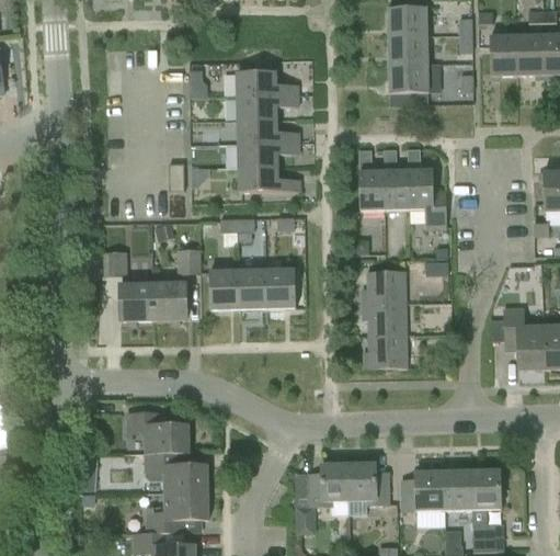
[(427,7),(388,7),(388,33),(427,32),(427,7)]
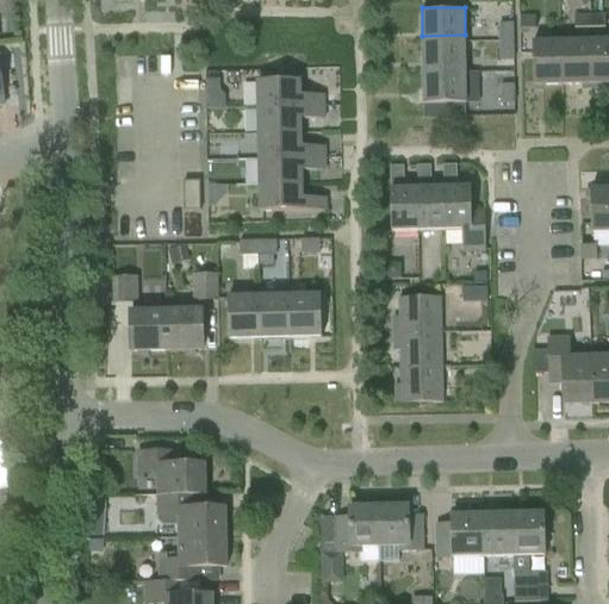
[(575,25),(592,24),(591,10),(575,11),(575,25)]
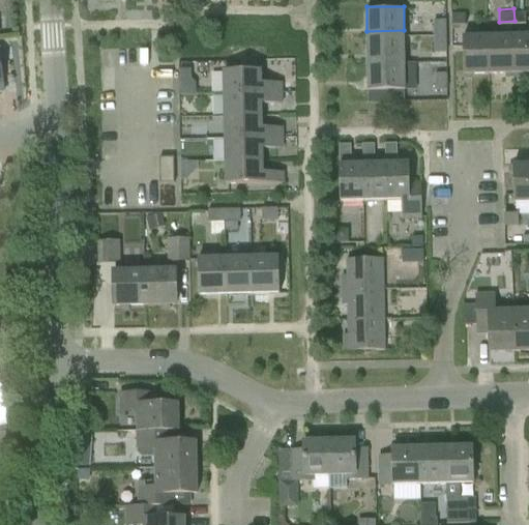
[(526,8),(513,8),(515,21),(526,21),(526,8)]
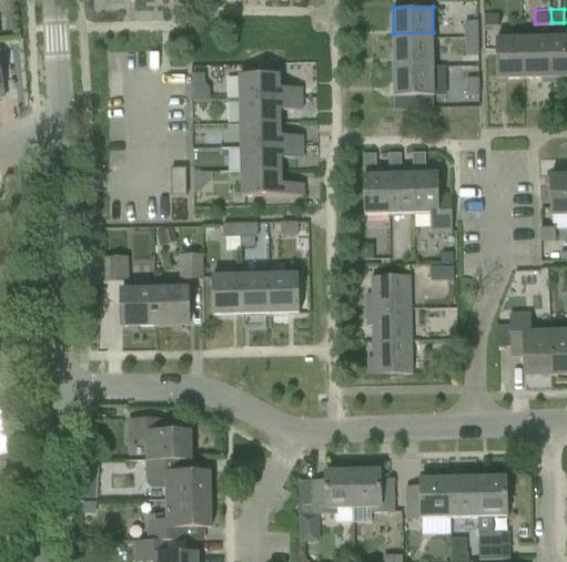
[(484,11),(484,23),(499,23),(499,10),(484,11)]
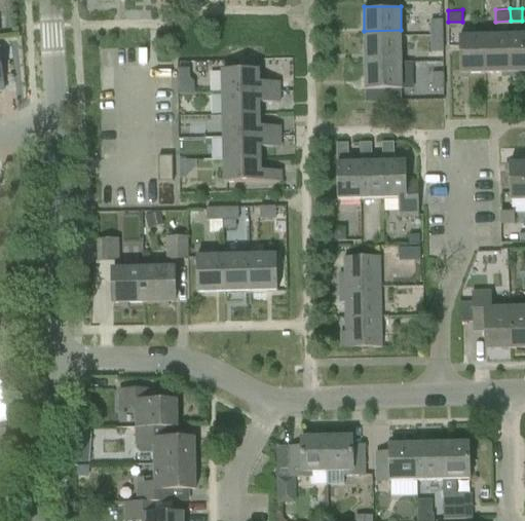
[(430,16),(430,29),(444,29),(444,16),(430,16)]
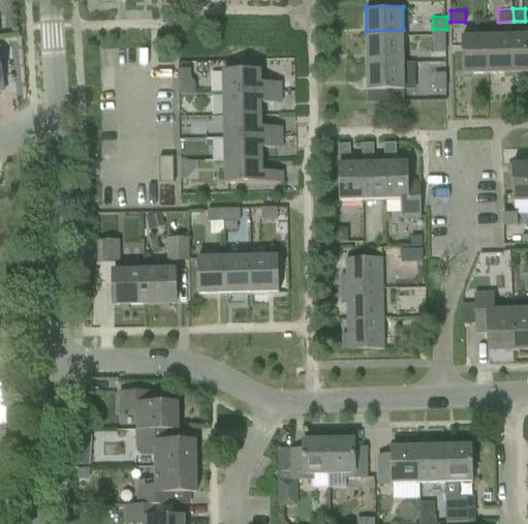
[(434,49),(446,49),(446,29),(433,29),(434,49)]
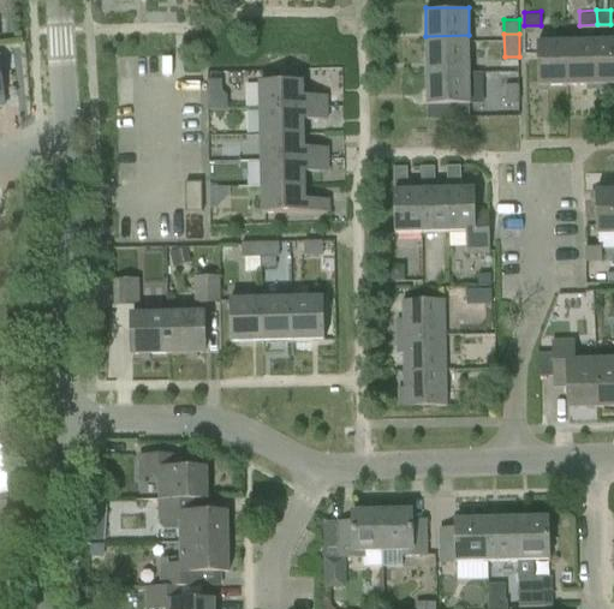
[(425,36),(425,67),(470,66),(469,35),(425,36)]
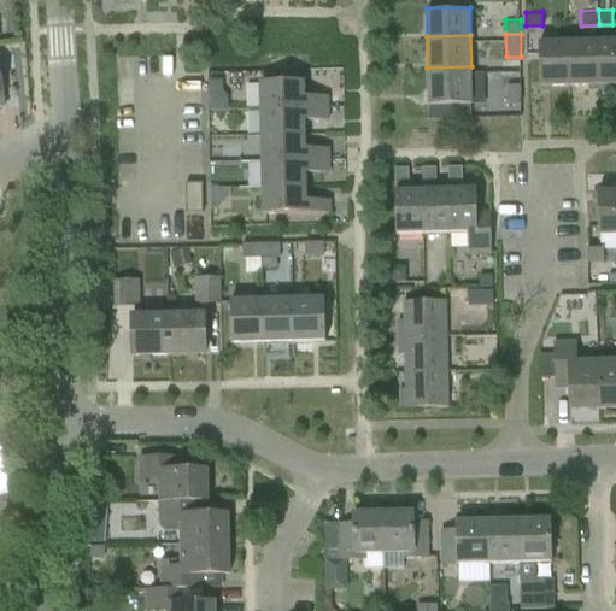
[(608,83),(608,81),(615,80),(615,36),(599,37),(600,83),(608,83)]
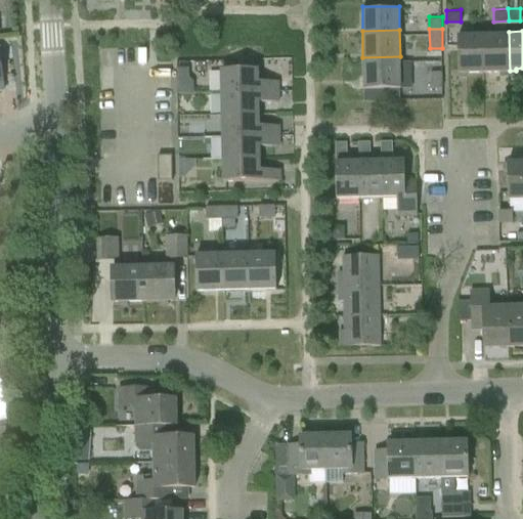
[(509,32),(483,33),(484,70),(500,69),(500,71),(510,71),(509,32)]
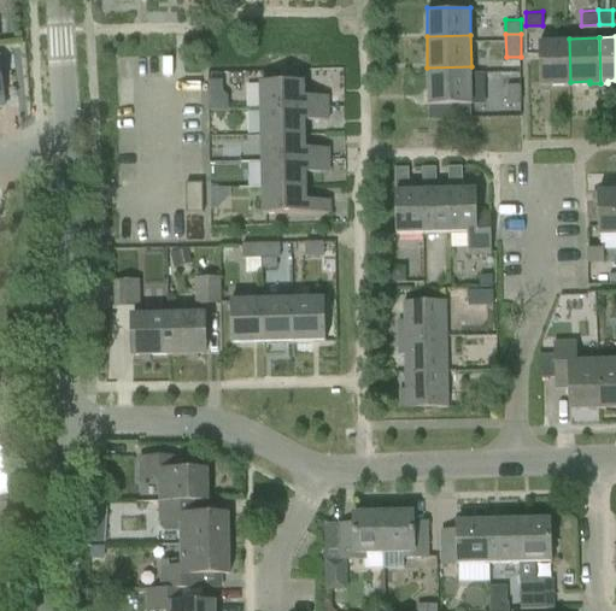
[(570,82),(569,39),(539,39),(540,84),(550,84),(550,82),(570,82)]
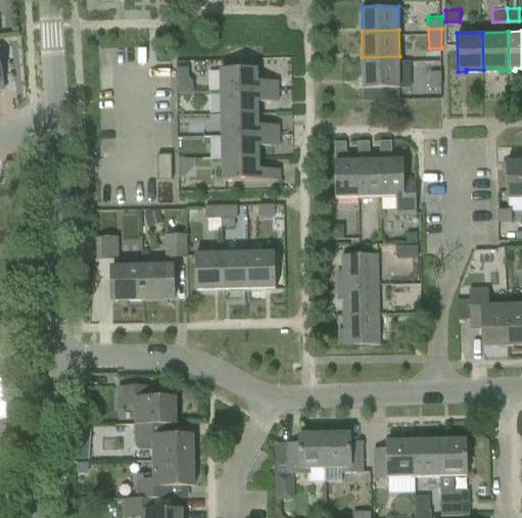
[(400,86),(400,78),(399,56),(362,57),(363,78),(363,86),(400,86)]
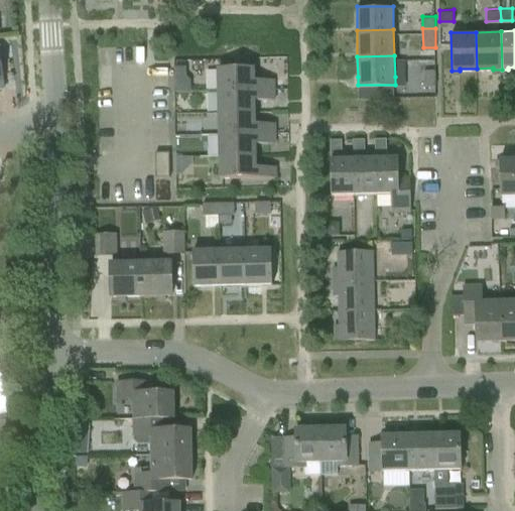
[(185,64),(174,64),(174,88),(190,88),(190,77),(185,73),(185,64)]
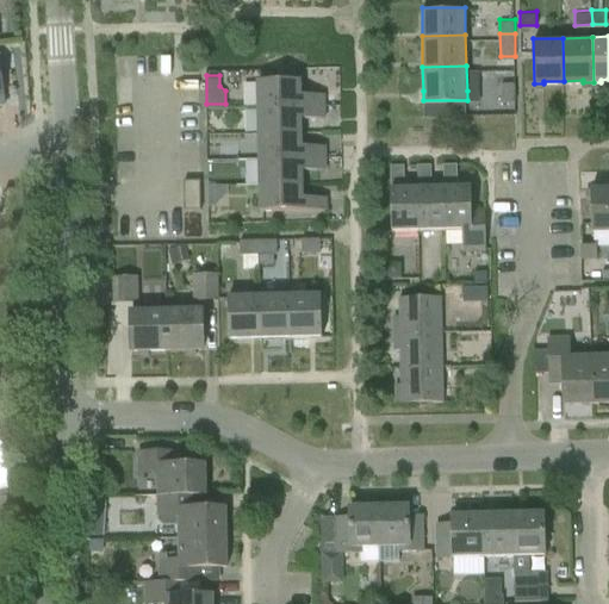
[(300,76),(258,78),(258,105),(324,104),(324,91),(310,91),(300,91),(300,76)]
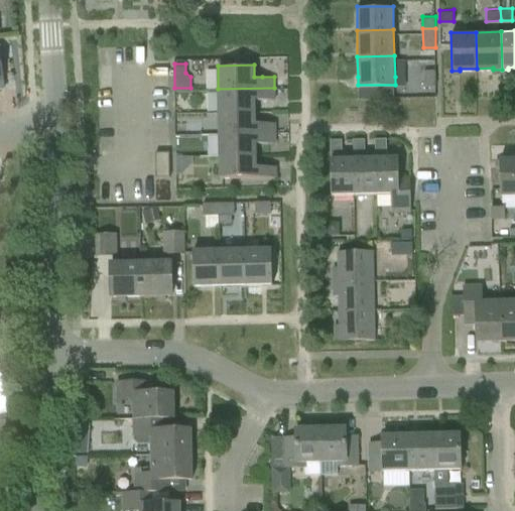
[(435,77),(435,68),(423,68),(423,77),(423,84),(436,84),(435,77)]
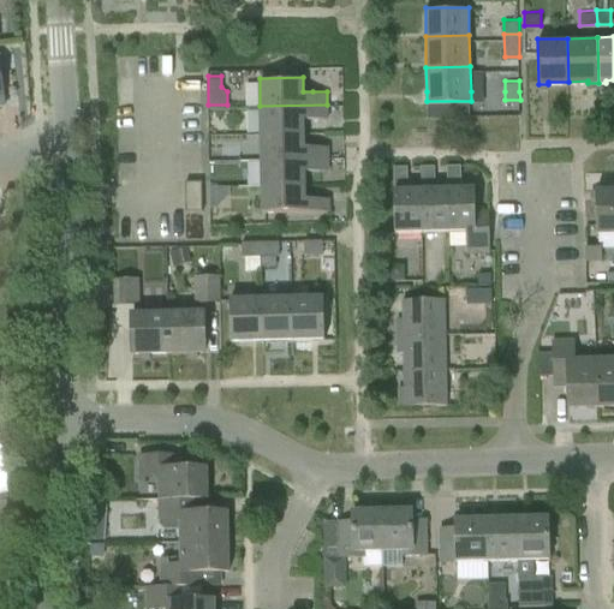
[(260,106),(261,131),(304,130),(303,117),(328,115),(327,105),(260,106)]
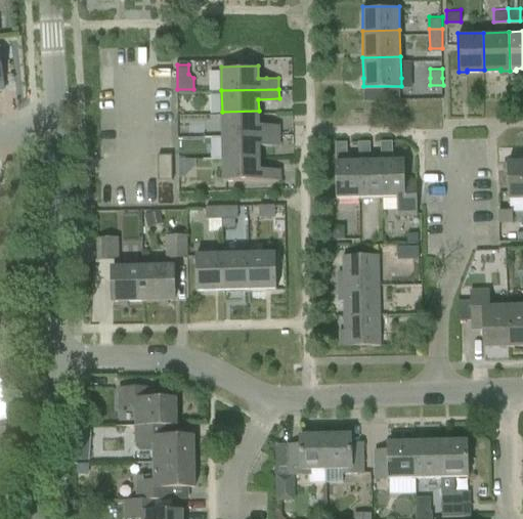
[(259,123),(259,111),(222,112),(222,133),(279,132),(279,122),(259,123)]
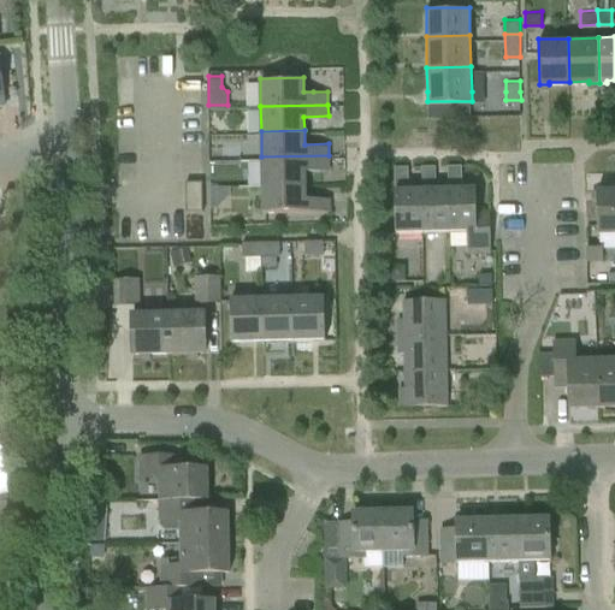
[(261,157),(262,183),(306,182),(306,169),(330,169),(329,155),(261,157)]
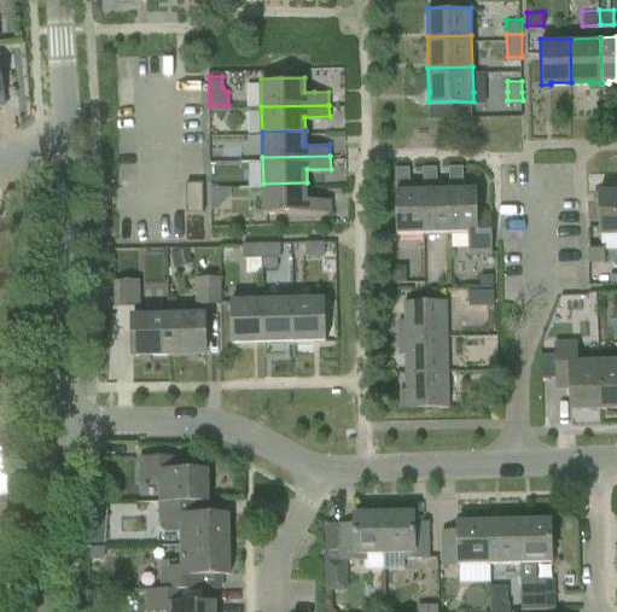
[(437,163),(423,164),(423,182),(437,182),(437,164),(437,163)]
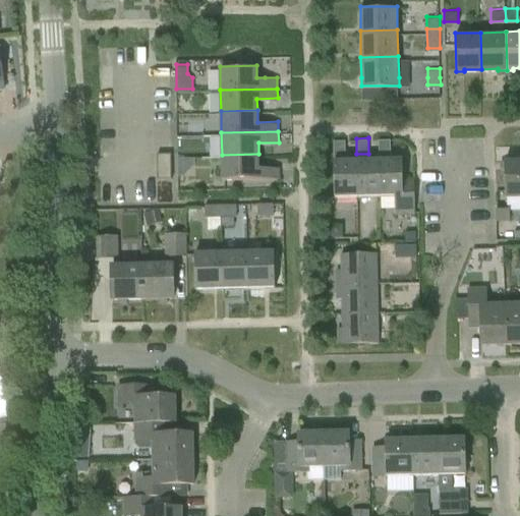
[(391,137),(390,137),(379,137),(379,154),(391,153),(391,137)]
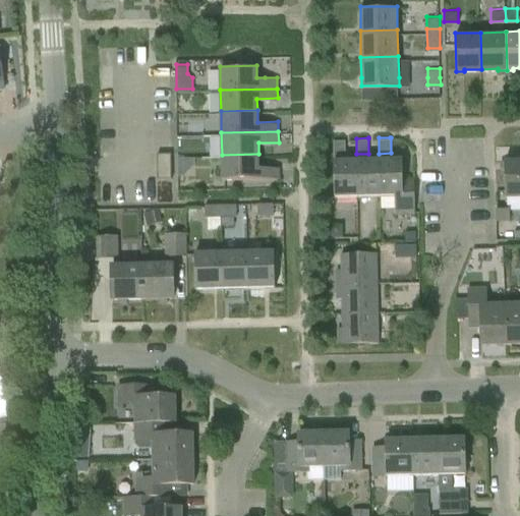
[(345,138),(333,138),(334,155),(346,155),(345,138)]
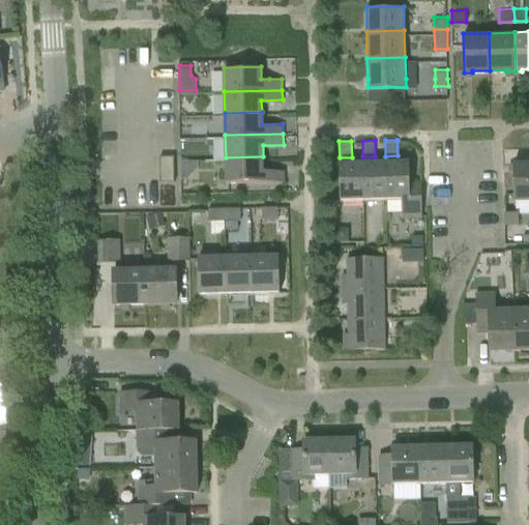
[(159,153),(159,179),(175,179),(174,153),(159,153)]
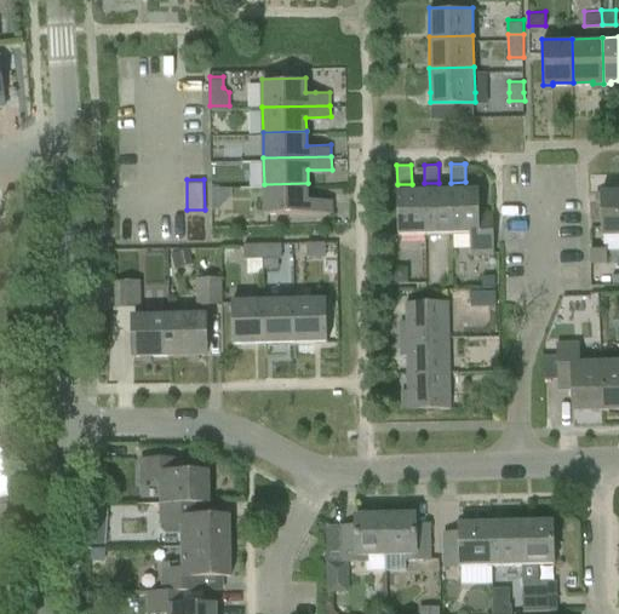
[(308,183),(264,184),(264,211),(332,210),(332,196),(308,196),(308,183)]
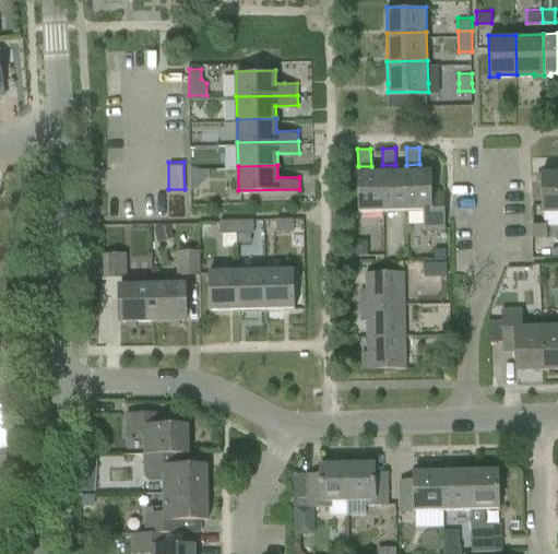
[(383,168),(358,169),(359,209),(384,209),(383,168)]
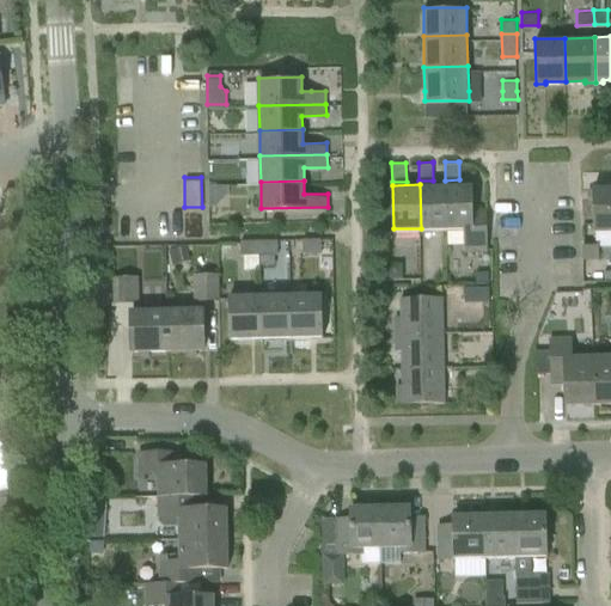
[(446,184),(420,184),(421,228),(447,227),(446,184)]
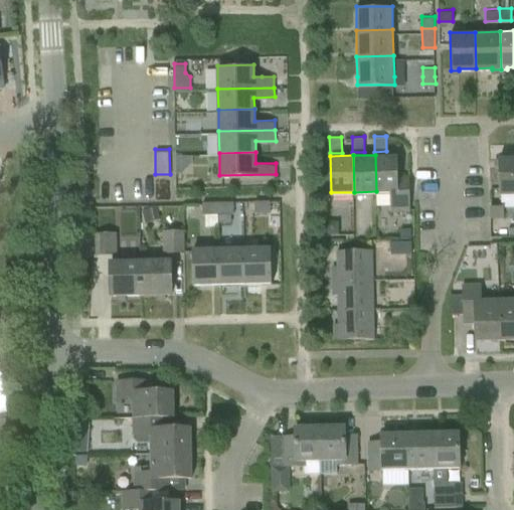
[(398,155),(375,155),(376,191),(390,191),(390,209),(410,209),(409,173),(398,173),(398,155)]
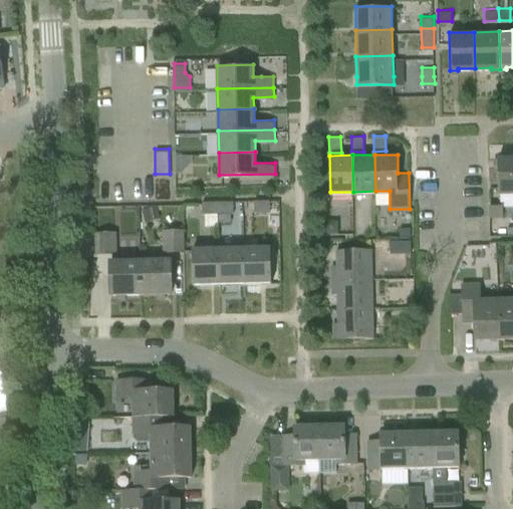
[(512,156),(496,157),(496,165),(498,165),(498,193),(512,192),(512,156)]
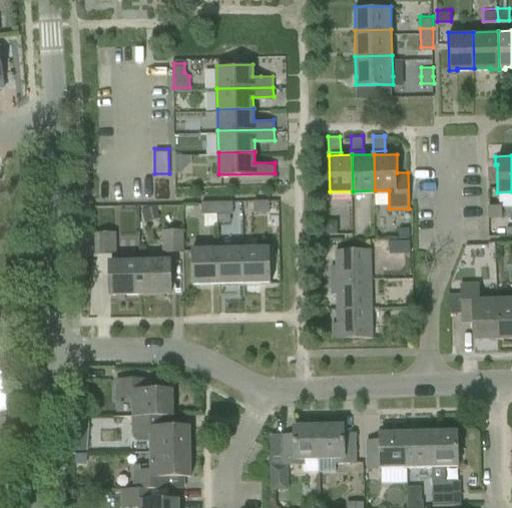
[(270,209),(270,197),(252,197),(253,210),(270,209)]
